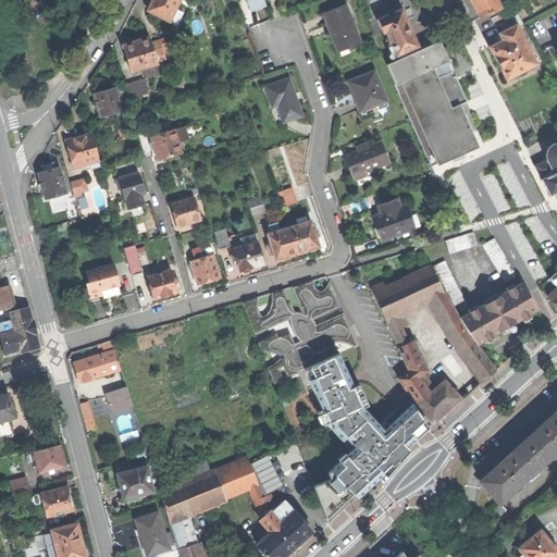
[(171,22),(181,2),(176,0),(152,0),(153,1),(148,11),(171,22)]
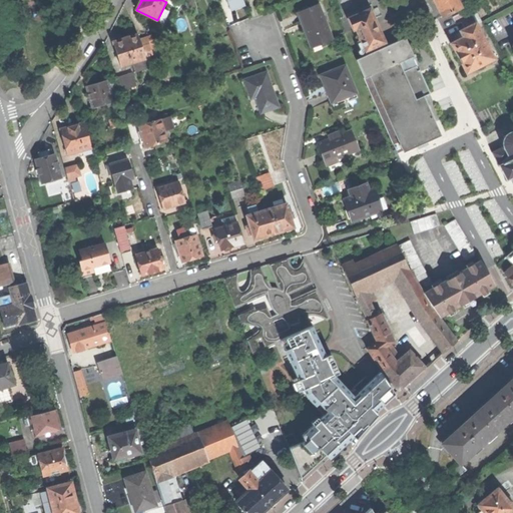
[(185,0),(189,9),(197,6),(194,0),(185,0)]
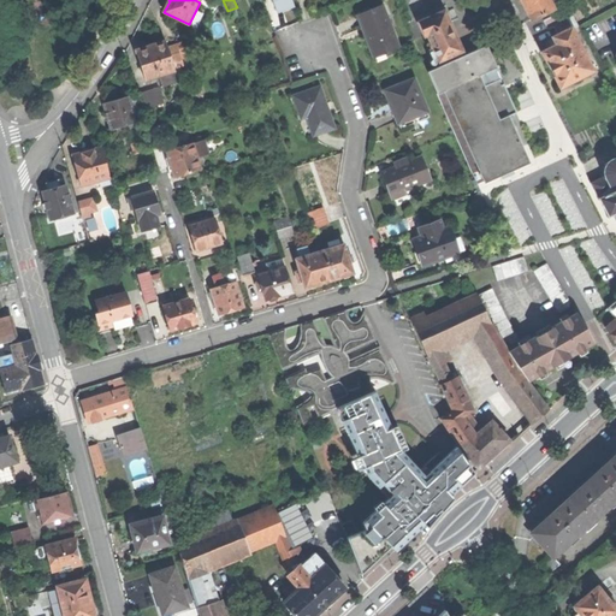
[(271,0),(274,12),(292,9),(290,0),(271,0)]
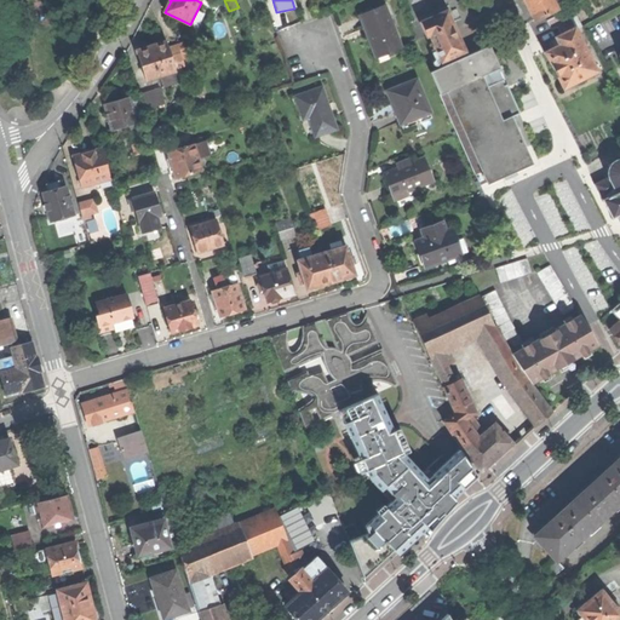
[(524,0),(535,19),(557,9),(552,0),(524,0)]
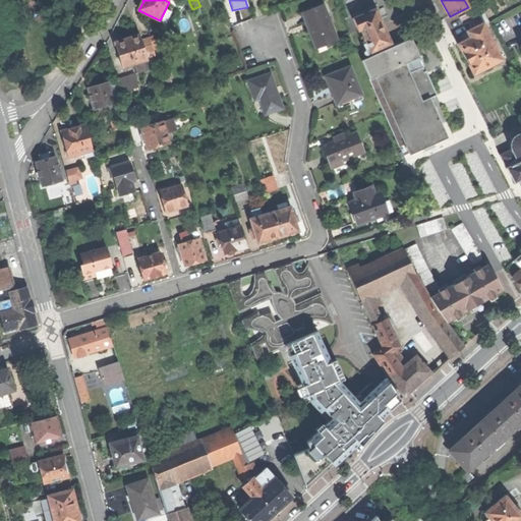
[(325,4),(303,13),(310,31),(316,45),(327,41),(328,45),(339,40),(325,4)]
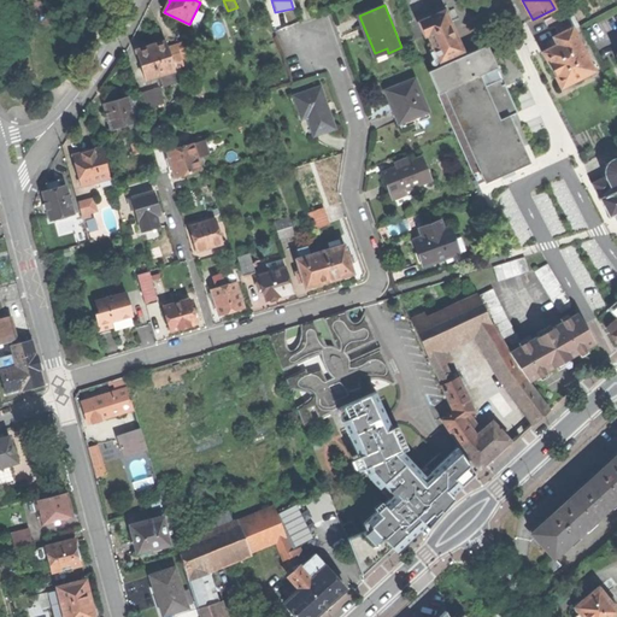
[(550,29),(554,25),(568,19),(575,16),(570,6),(545,21),(550,29)]
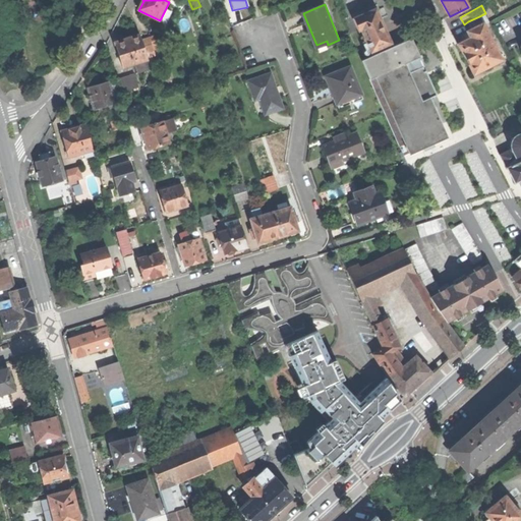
[(362,29),(372,51),(391,43),(382,20),(377,9),(354,18),(359,30),(362,29)]
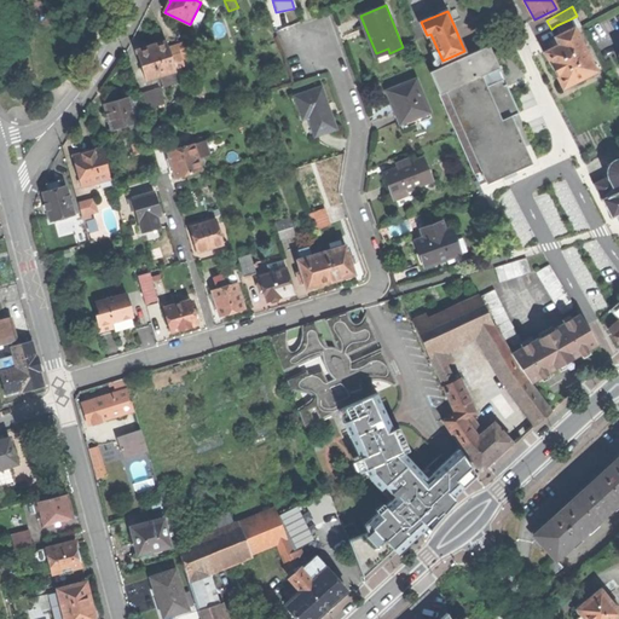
[(556,25),(561,34),(574,27),(570,19),(556,25)]
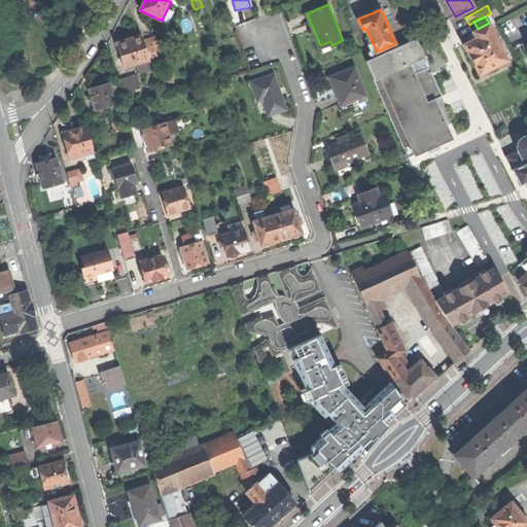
[(472,61),(480,74),(507,60),(489,23),(478,29),(472,31),(476,38),(464,44),(472,61)]
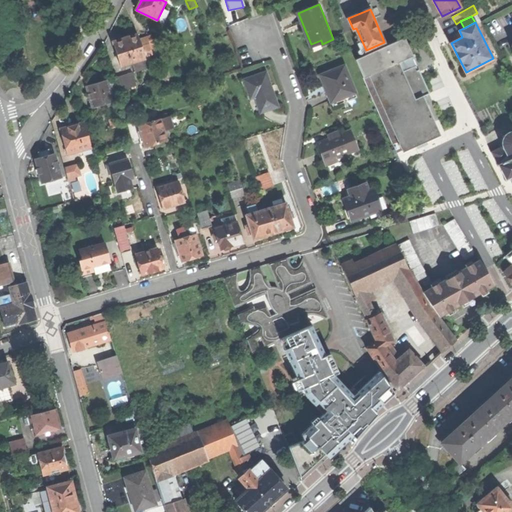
[(114,42),(121,66),(132,63),(146,59),(144,53),(140,40),(139,35),(125,39),(114,42)]
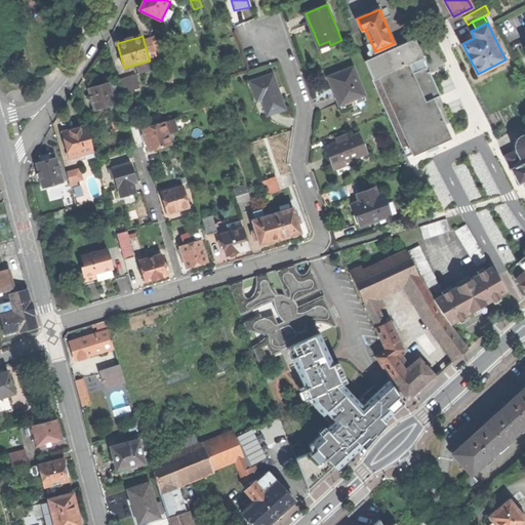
[(152,38),(144,41),(148,54),(157,52),(155,45),(152,38)]
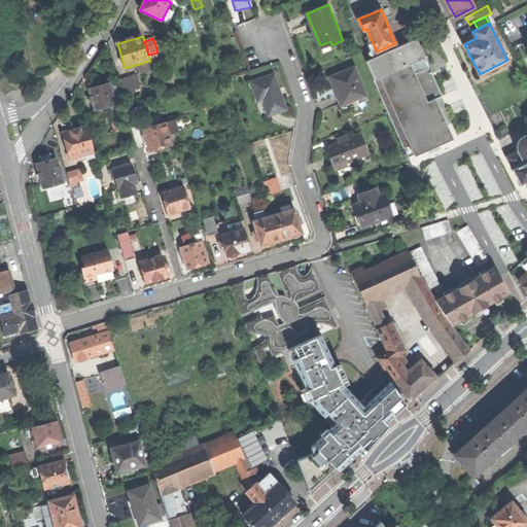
[(416,155),(454,138),(436,99),(428,102),(411,64),(425,57),(417,38),(365,61),(403,145),(410,142),(416,155)]
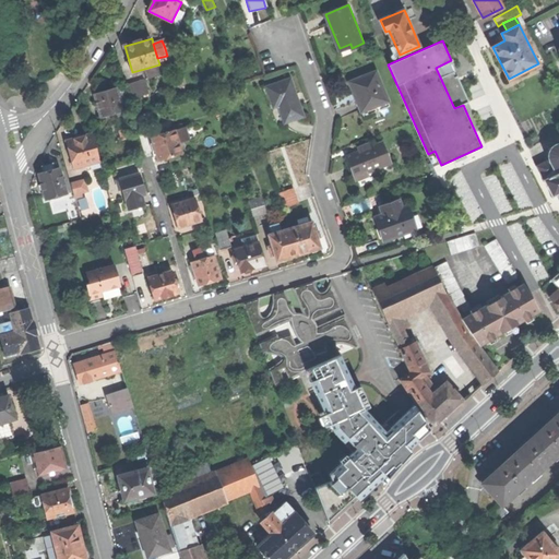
[(455,71),(451,60),(436,68),(454,108),(463,105),(470,102),(459,75),(456,76),(455,73),(454,71),(455,71)]
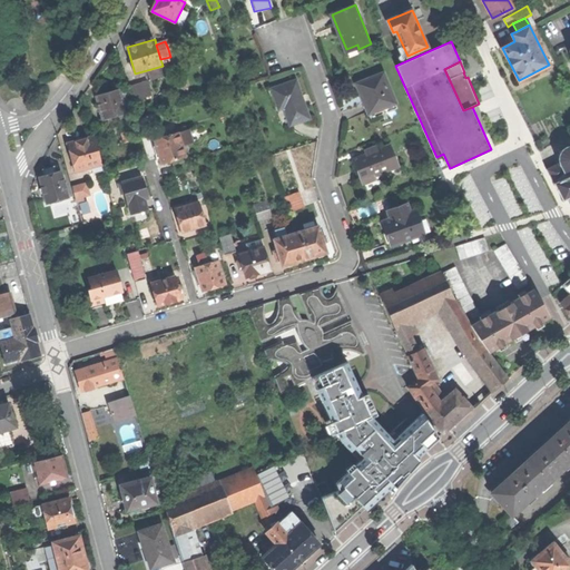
[(166,76),(163,66),(147,70),(150,81),(166,76)]
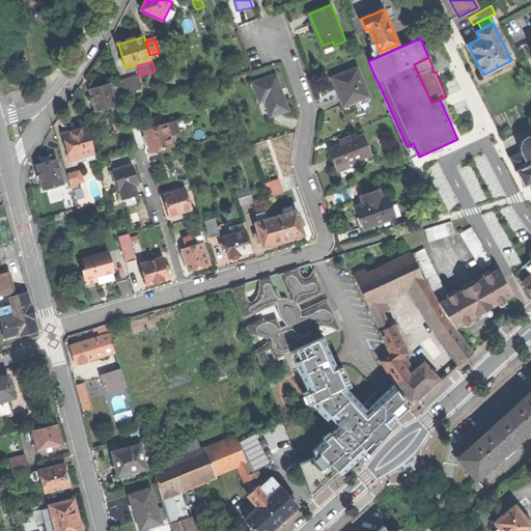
[(357,70),(332,81),(338,95),(343,107),(368,95),(357,70)]
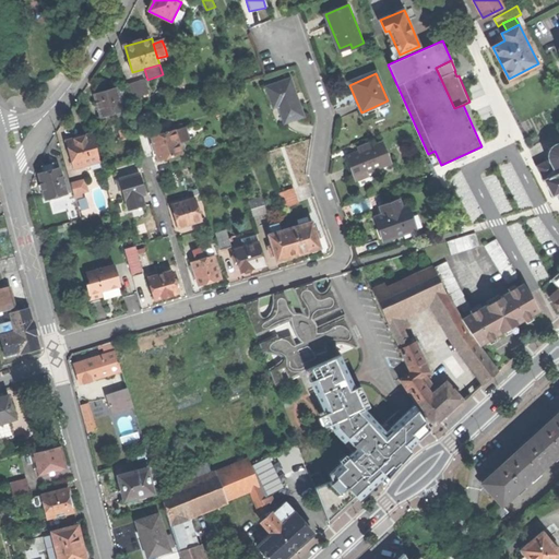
[(293,78),(269,84),(274,106),(281,104),(285,121),(304,116),(298,95),(293,78)]
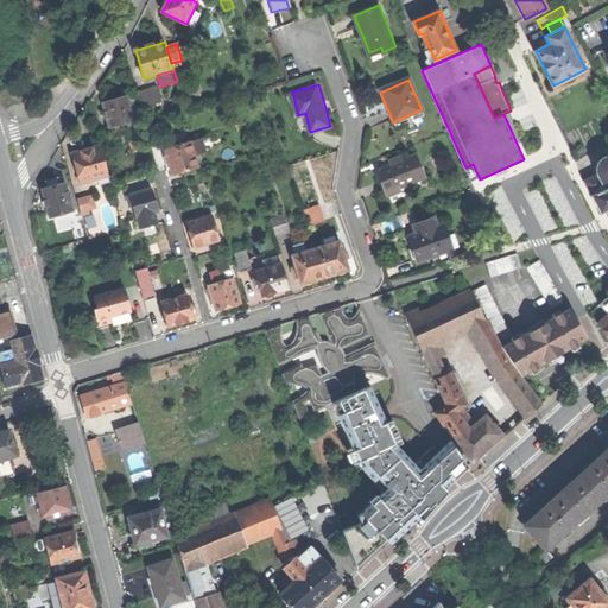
[(135,94),(141,109),(163,102),(157,87),(135,94)]
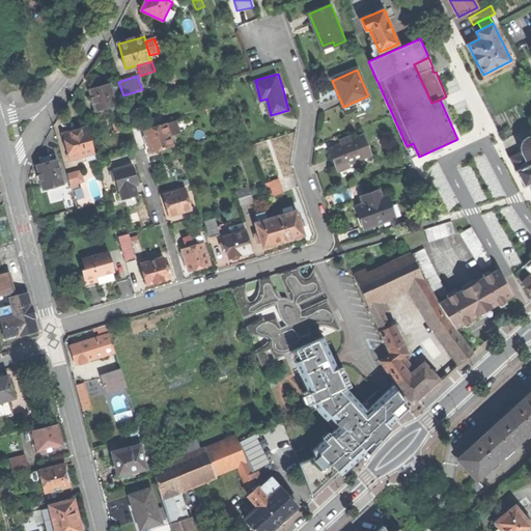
[(89,90),(96,113),(118,106),(111,84),(100,87),(89,90)]
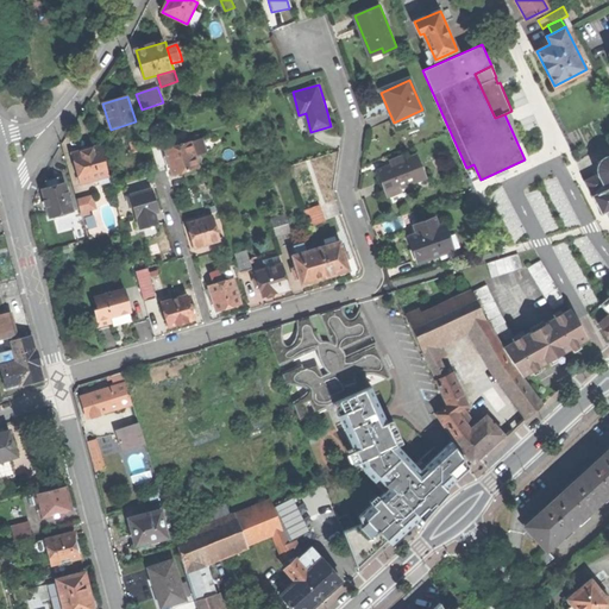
[(425,115),(422,110),(394,123),(396,127),(425,115)]
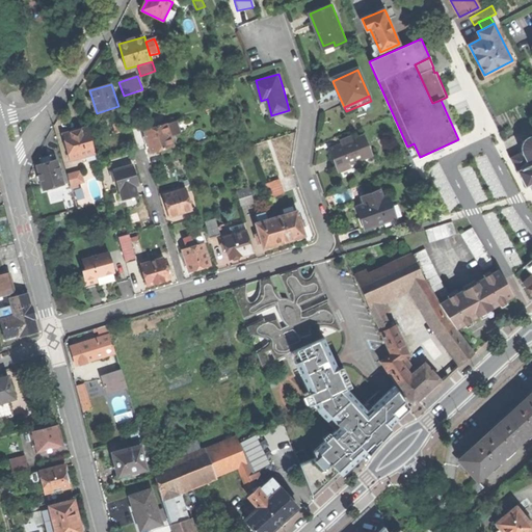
[(144,107),(136,109),(140,123),(149,120),(144,107)]
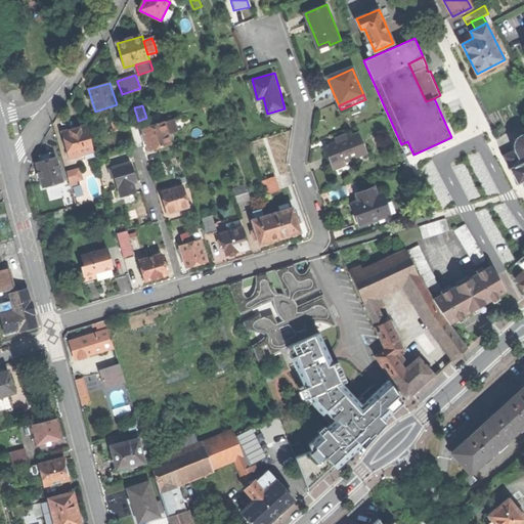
[(126,111),(130,126),(139,124),(138,121),(134,107),(126,111)]
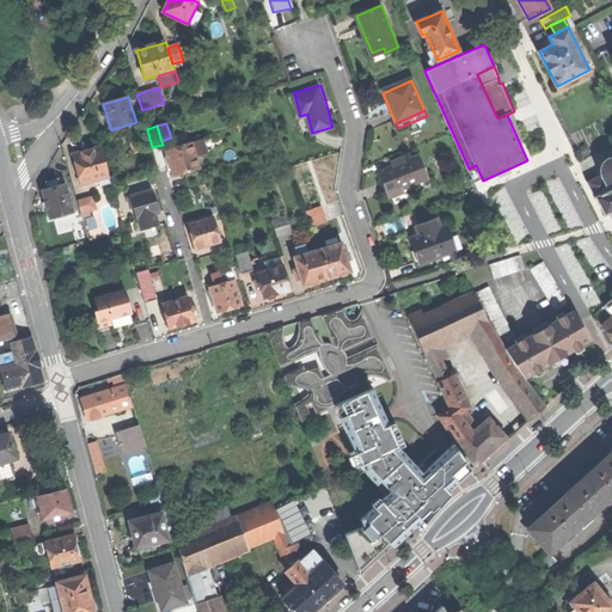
[(128,140),(130,147),(142,144),(140,136),(128,140)]
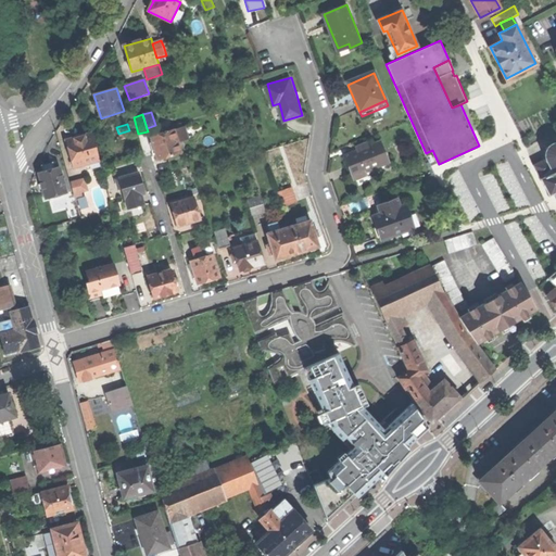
[(155,150),(159,161),(181,153),(174,129),(151,137),(155,150)]
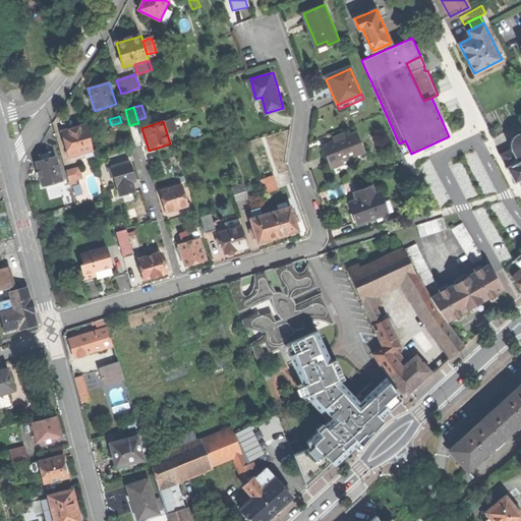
[(62,132),(69,159),(84,155),(87,160),(96,158),(87,125),(73,129),(62,132)]
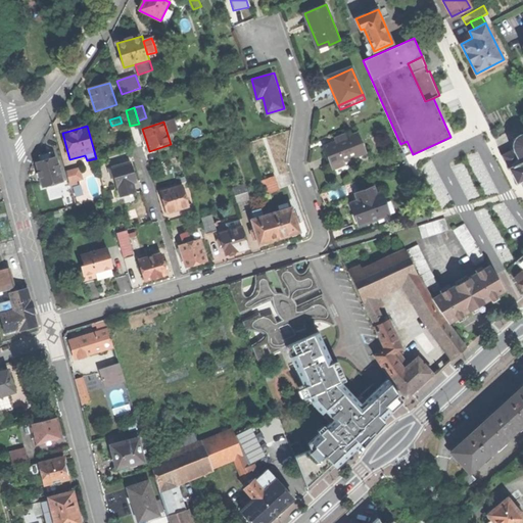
[(328,154),(331,161),(340,158),(341,160),(343,160),(366,151),(359,131),(348,135),(343,137),(324,144),(328,154)]
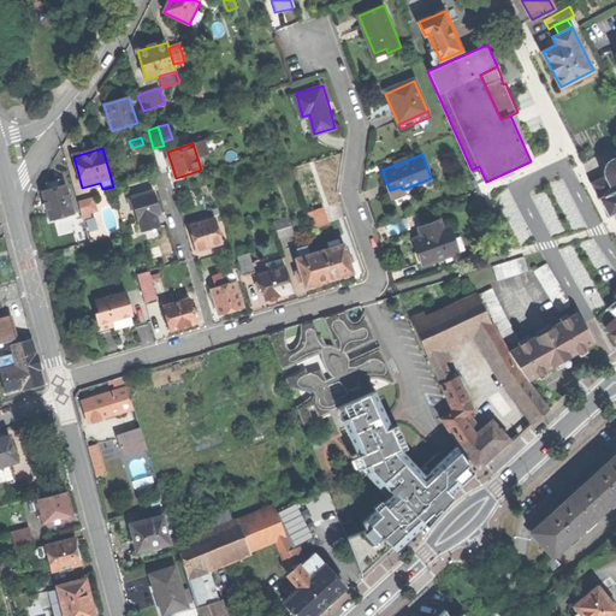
[(615,157),(611,159),(606,163),(605,161),(604,164),(605,164),(605,170),(605,175),(591,182),(609,215),(614,212),(615,215),(615,157)]
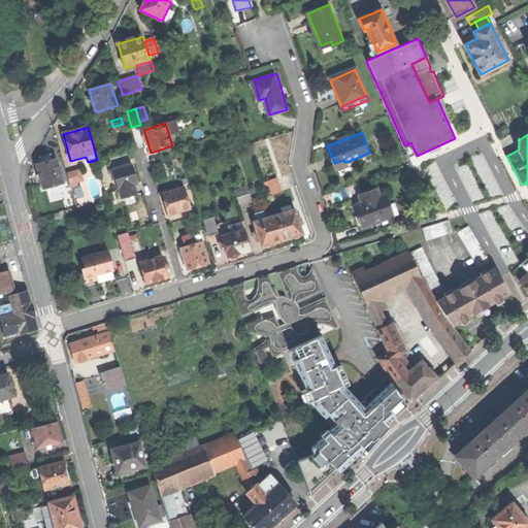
[(43,189),(63,183),(56,158),(51,160),(50,154),(39,157),(41,163),(36,164),(38,173),(37,174),(38,177),(39,179),(40,179),(43,189)]
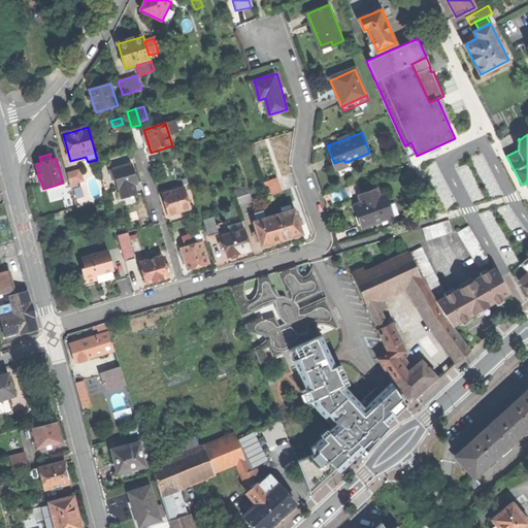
[(348,164),(347,162),(344,162),(343,160),(334,163),(336,169),(348,164)]
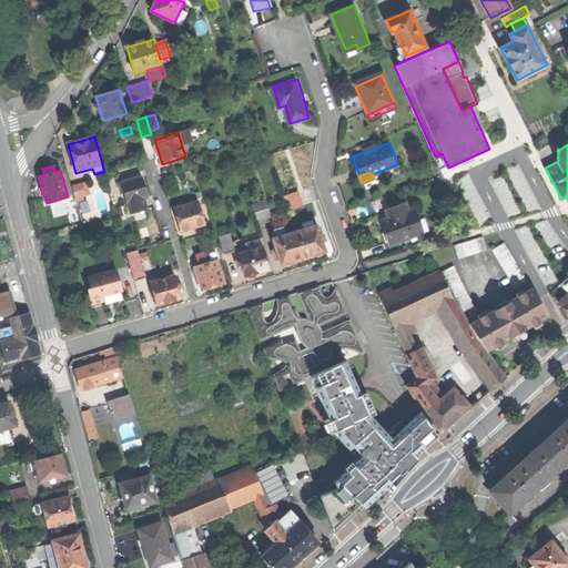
[(142,176),(119,184),(121,194),(124,193),(128,204),(144,200),(149,198),(145,188),(142,176)]
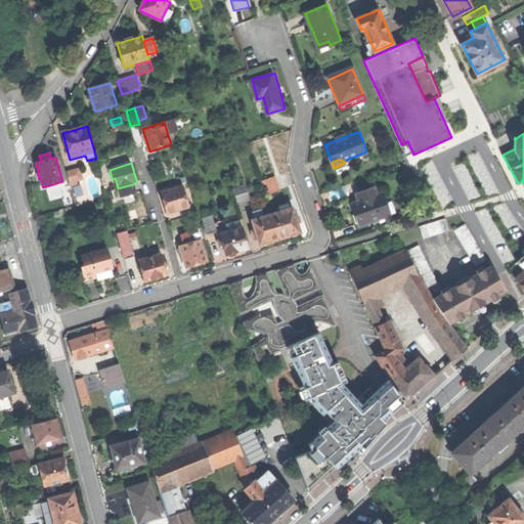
[(67,172),(70,182),(82,179),(79,168),(67,172)]
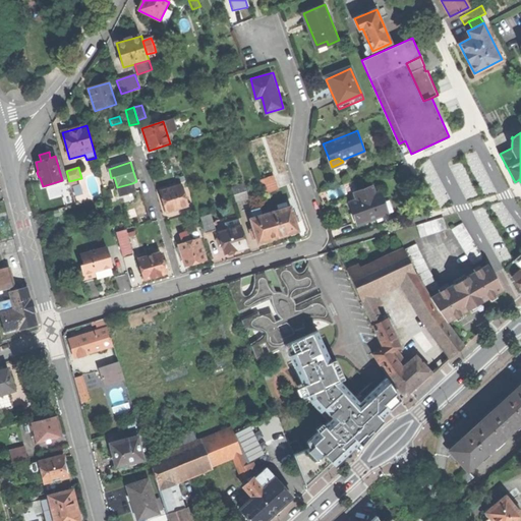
[(261,179),(265,192),(278,188),(274,175),(261,179)]
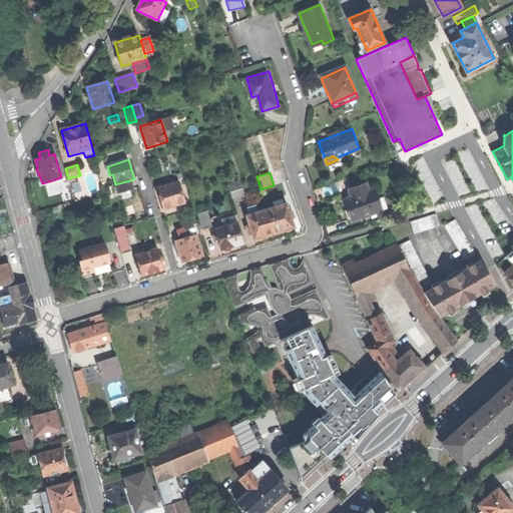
[(228,183),(232,198),(244,194),(239,179),(228,183)]
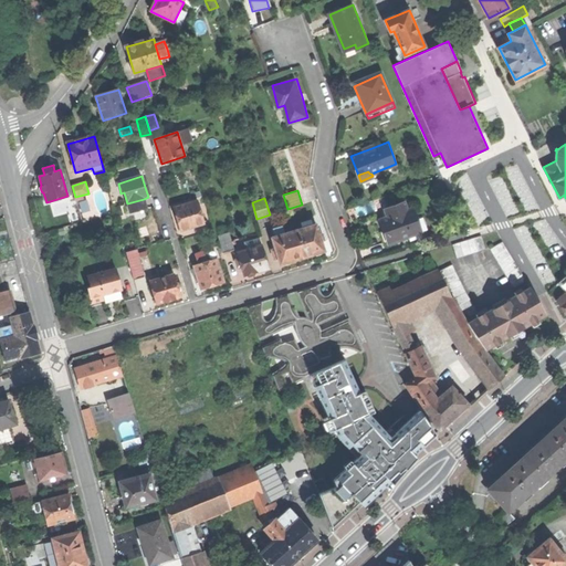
[(147,209),(144,199),(127,203),(130,215),(147,209)]
